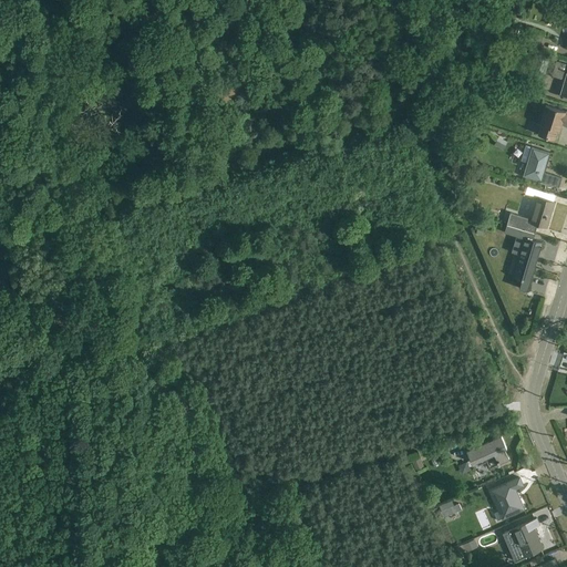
[(480,27),(485,10),(471,6),(465,21),(480,27)]
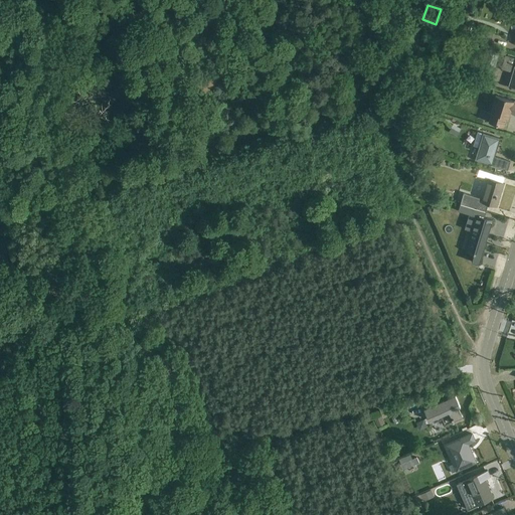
[(490,45),(493,34),(481,30),(478,41),(490,45)]
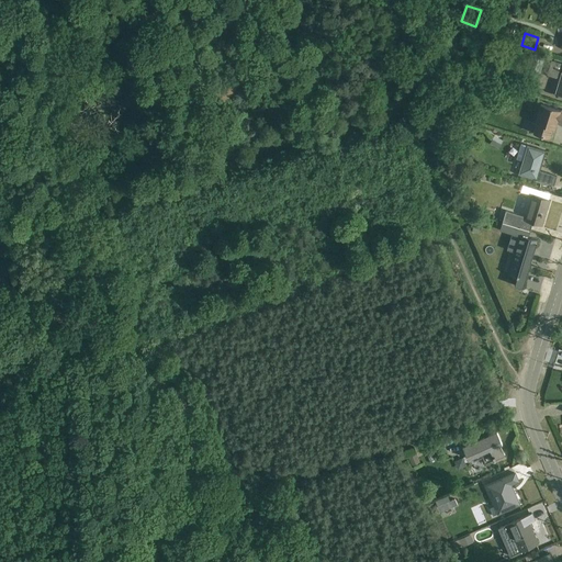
[(540,75),(544,60),(531,57),(527,70),(540,75)]
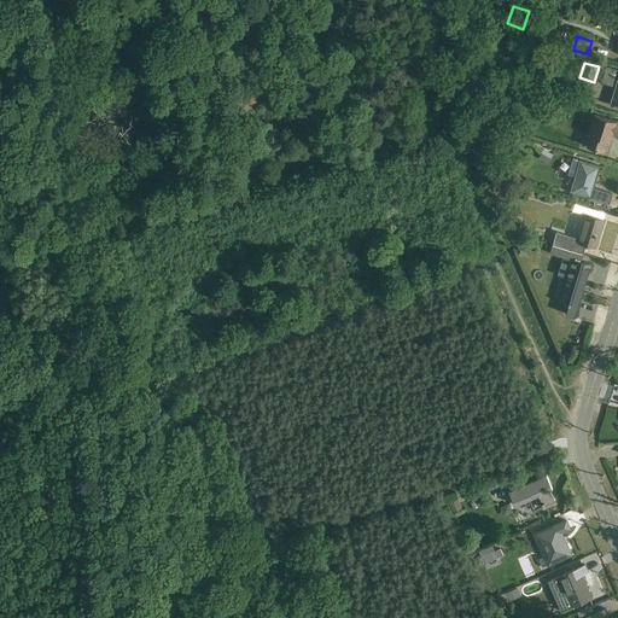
[(611,104),(617,105),(617,71),(606,68),(601,85),(616,87),(611,104)]
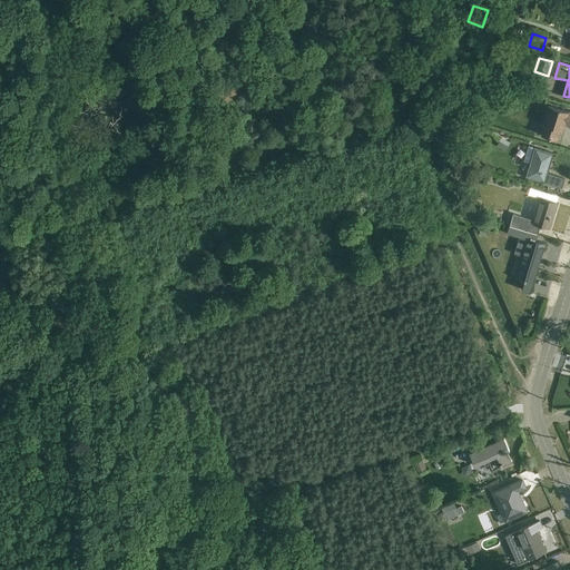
[(452,104),(441,100),(439,110),(450,114),(452,104)]
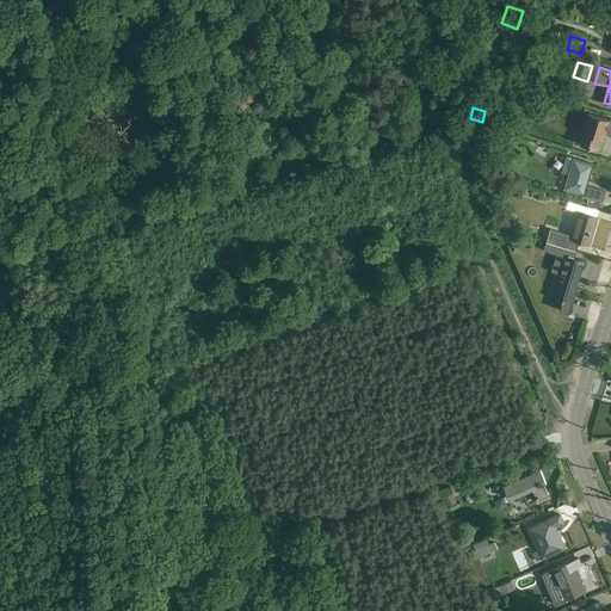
[(610,136),(610,121),(588,115),(585,125),(586,125),(582,135),(584,135),(580,146),(598,152),(602,141),(603,141),(605,135),(608,135),(608,136),(610,136)]
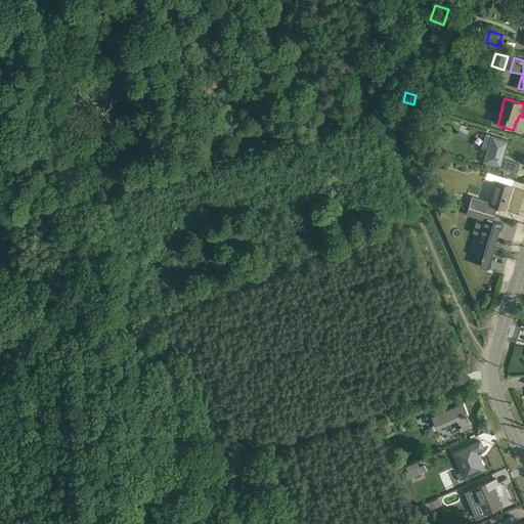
[(469,132),(461,128),(456,135),(465,140),(469,132)]
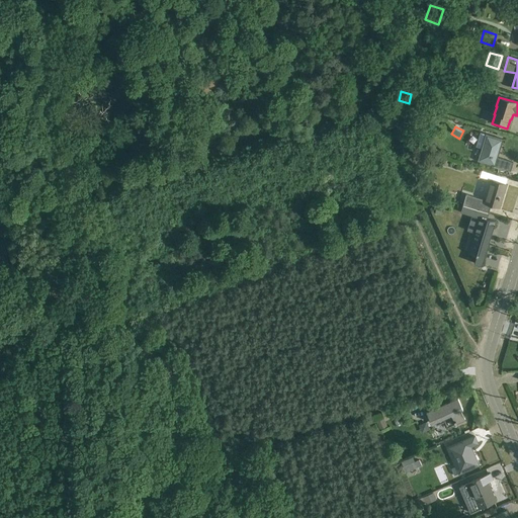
[(479,162),(511,172),(513,164),(498,159),(504,141),(481,134),(476,148),(482,149),(479,162)]
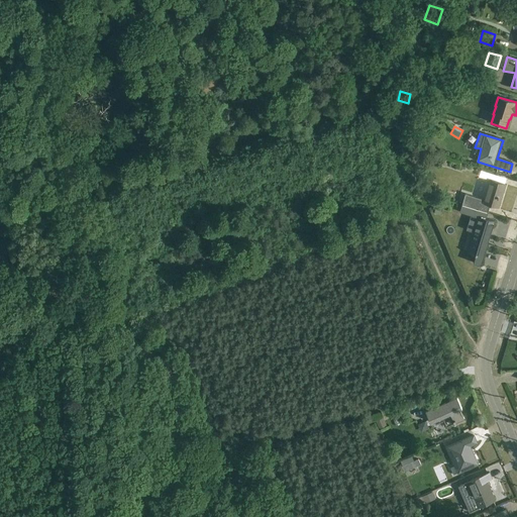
[(421,157),(415,151),(410,157),(416,163),(421,157)]
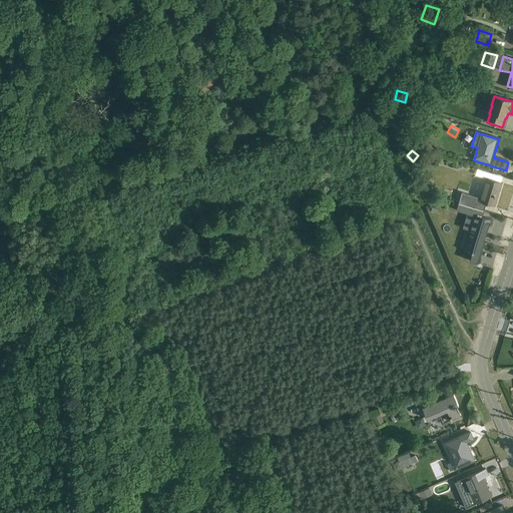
[(484,212),(487,204),(495,206),(502,184),(486,179),(479,201),(477,200),(478,198),(462,194),(459,204),(472,208),(484,212)]
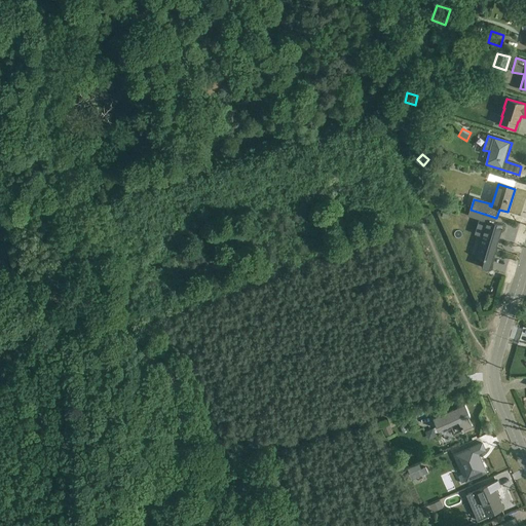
[(458,205),(441,200),(440,202),(438,202),(437,205),(439,207),(456,212),(458,205)]
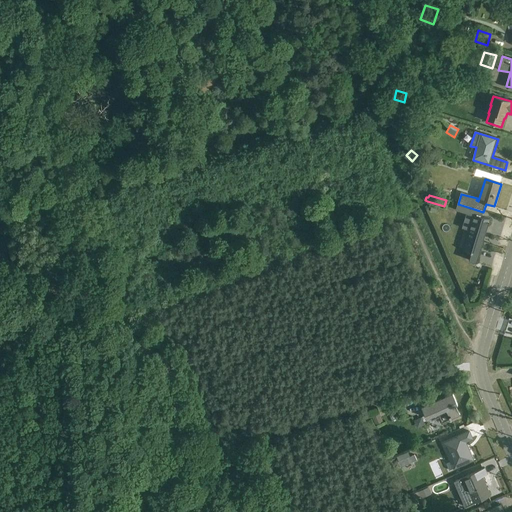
[(432,205),(429,205),(428,210),(430,210),(430,213),(437,214),(439,206),(432,204),(432,205)]
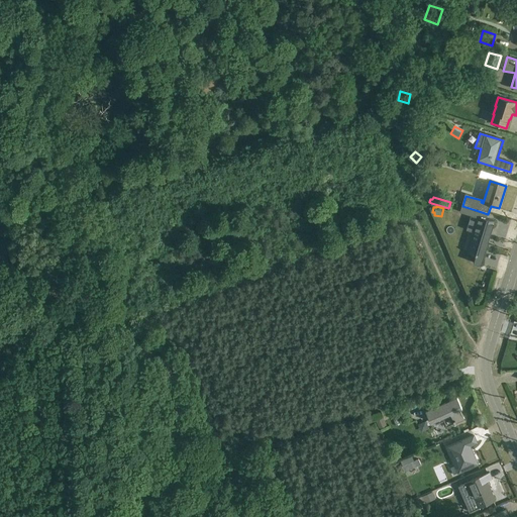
[(468,254),(483,259),(495,222),(486,220),(488,214),(476,210),(474,216),(479,218),(468,254)]
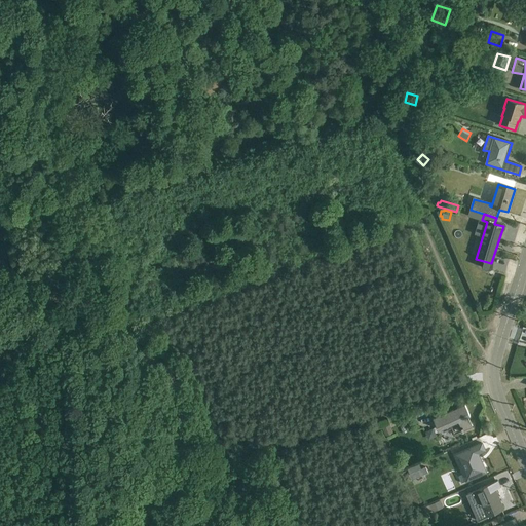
[(471,417),(465,406),(434,419),(439,431),(442,429),(444,433),(452,429),(455,436),(473,427),(468,418),(471,417)]
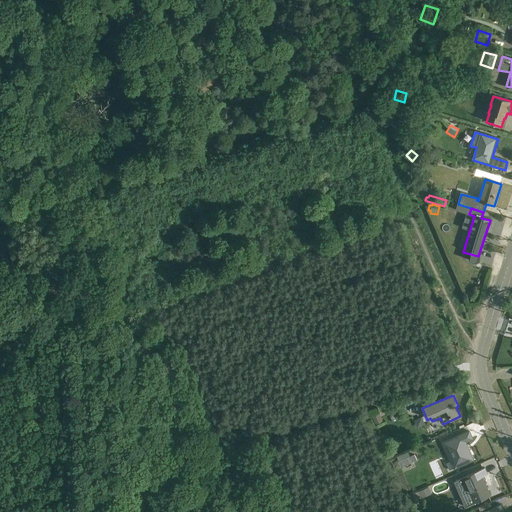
[(379,415),(372,418),(376,426),(383,423),(379,415)]
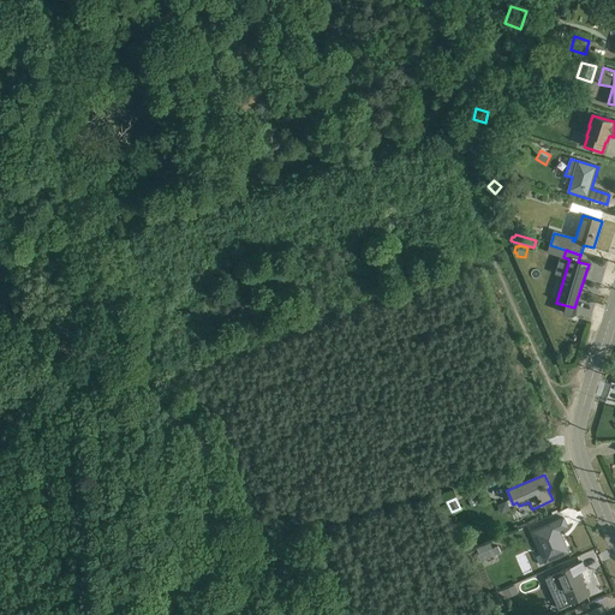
[(511,512),(507,503),(497,507),(501,517),(511,512)]
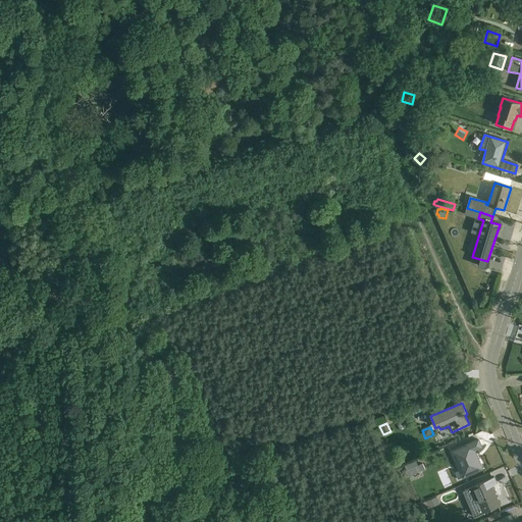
[(481,449),(478,440),(451,453),(459,472),(455,473),(458,480),(482,470),(474,452),(481,449)]
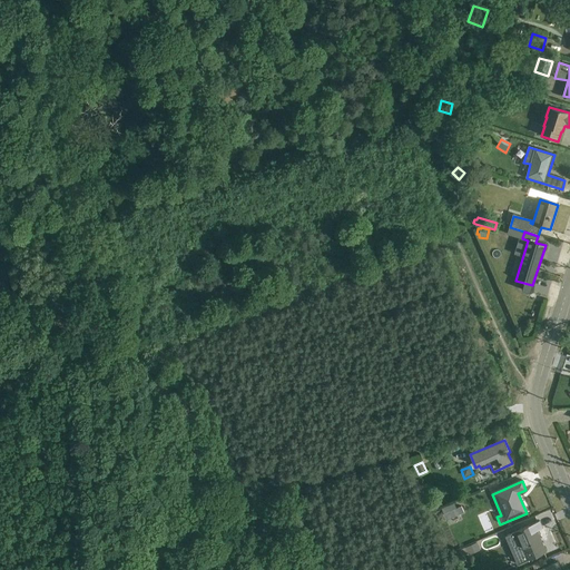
[(464,513),(462,508),(443,516),(446,522),(464,513)]
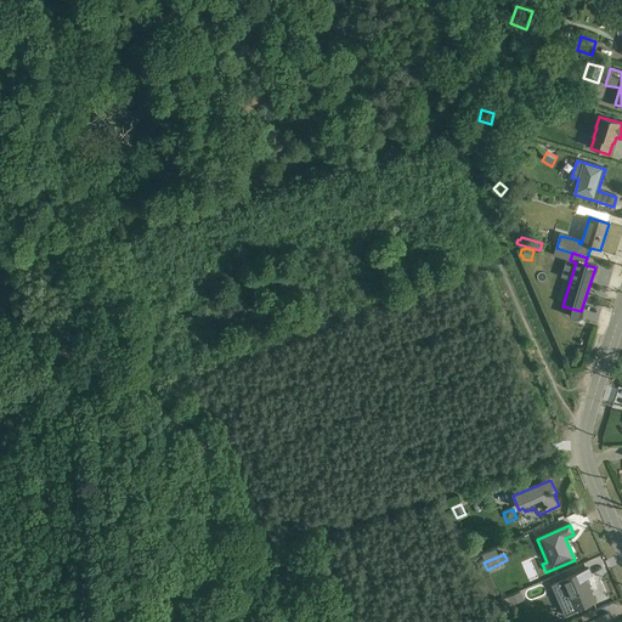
[(552,587),(565,617),(597,604),(587,581),(593,578),(589,570),(552,587)]
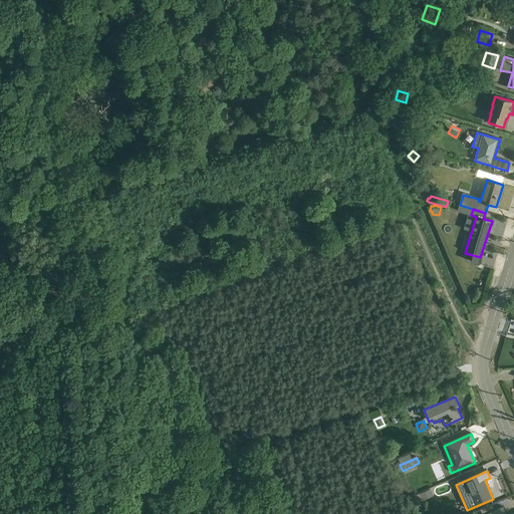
[(433,497),(430,490),(409,500),(410,504),(423,499),(424,501),(433,497)]
